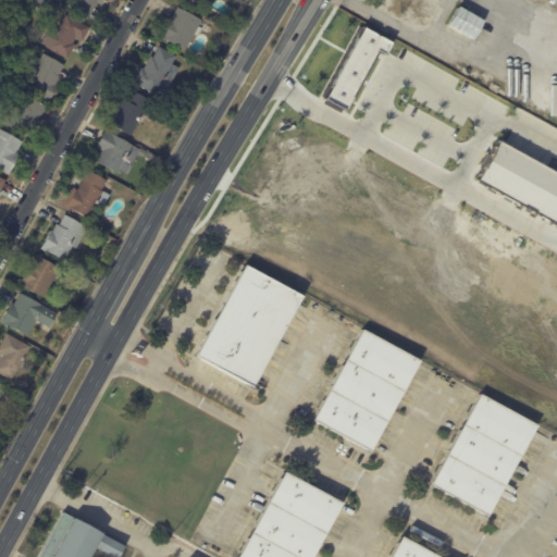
[(104,0),(102,4),(98,2),(89,19),(70,8),(73,0),(104,0)]
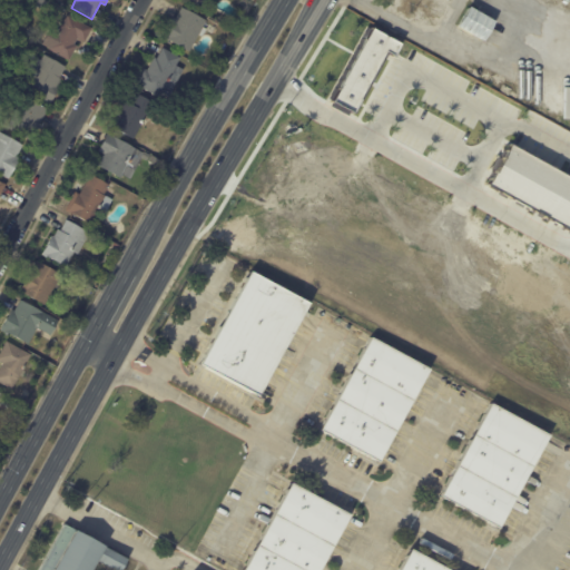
[(208,0),(204,9),(188,0),(208,0)]
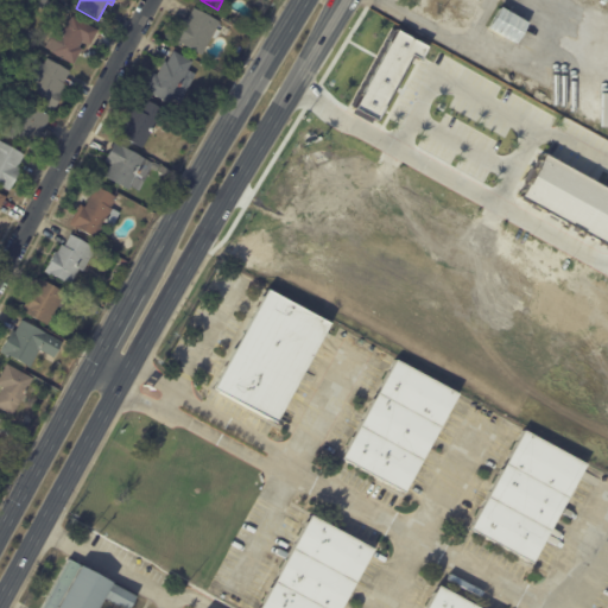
[(502,6),(529,21),(517,43),(489,27),(502,6)]
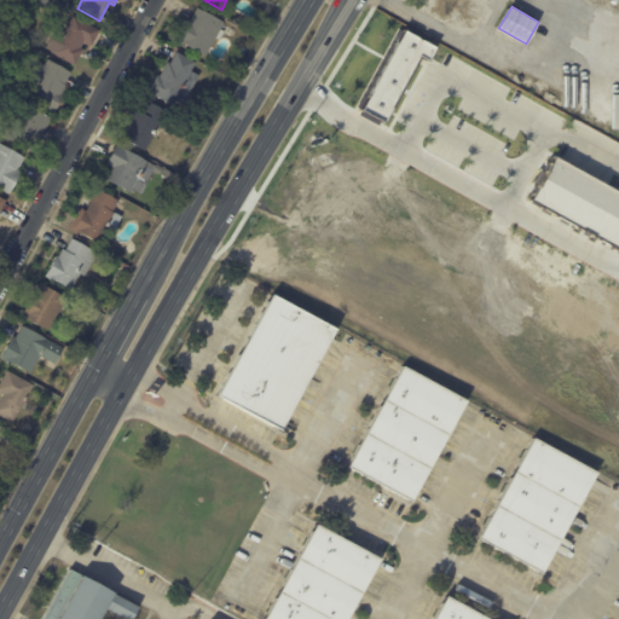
[(224,32),(225,33),(220,41),(217,39),(206,57),(177,41),(189,19),(191,21),(198,9),(225,23),(221,30),(224,32)]
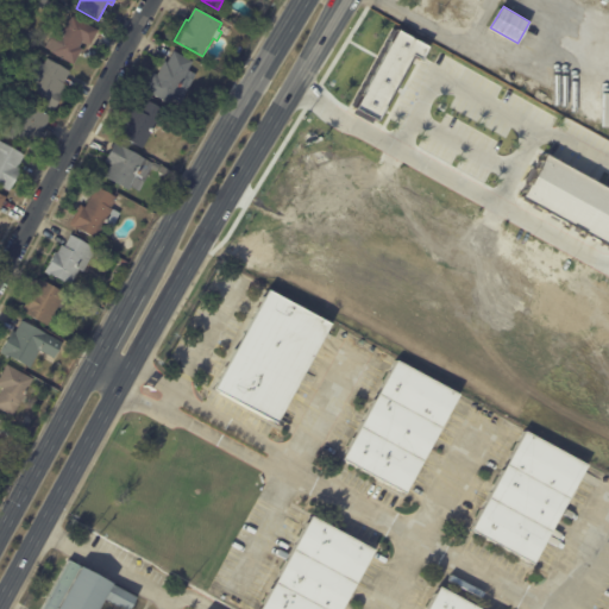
[(99,32),(90,45),(83,42),(80,48),(83,50),(74,66),(52,52),(52,51),(45,48),(55,30),(62,35),(73,16),(99,32)]
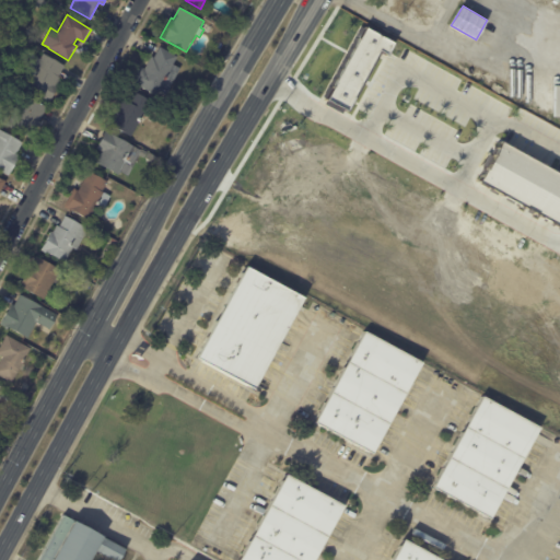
[(140,69),(141,68),(144,70),(152,56),(154,58),(160,47),(178,57),(174,65),(181,69),(166,96),(159,91),(156,95),(133,83),(140,69)]
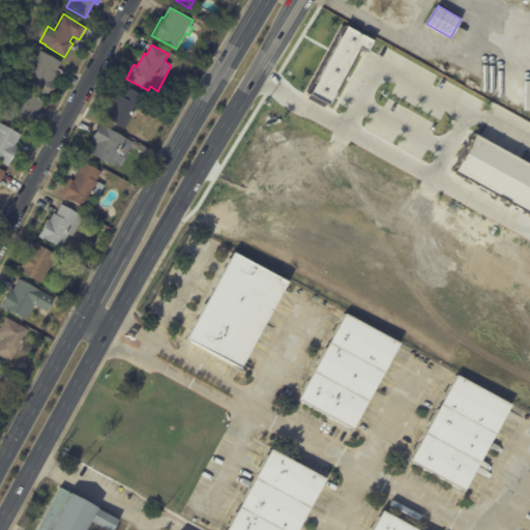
[(61,63),(56,74),(57,75),(53,82),(55,83),(47,97),(25,84),(38,61),(36,60),(41,52),(61,63)]
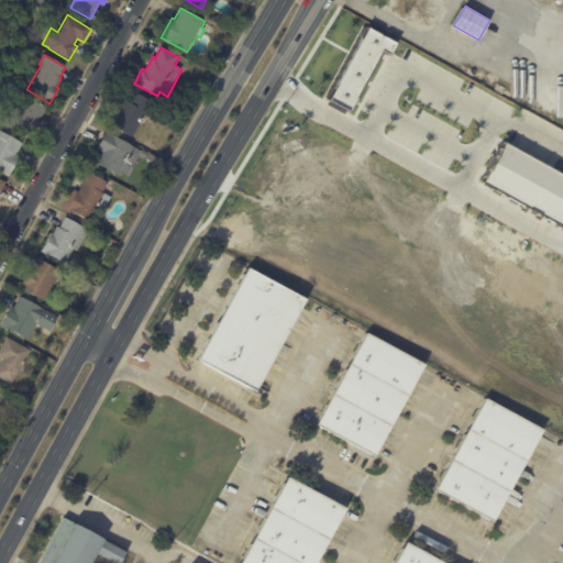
[(483,74),(487,76),(483,83),(478,80),(483,74)]
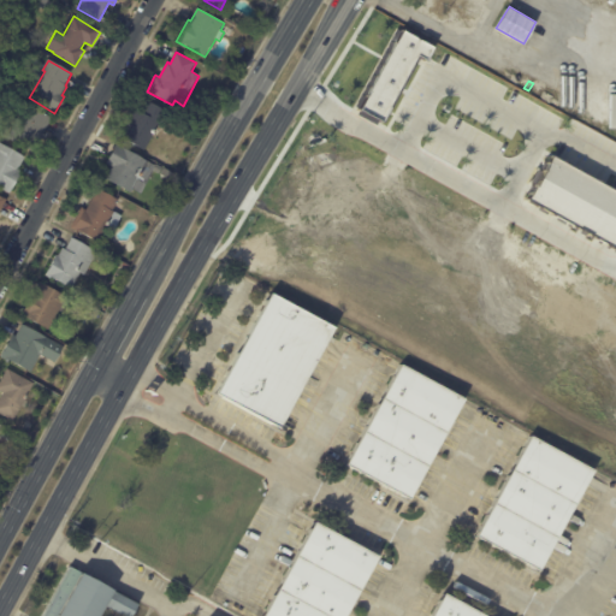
[(146,152),(122,138),(136,111),(141,113),(147,101),(173,116),(160,141),(153,136),(146,152)]
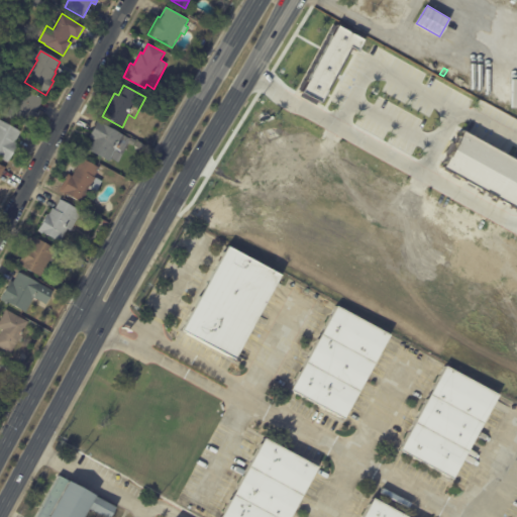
[(43,100),(29,128),(6,117),(20,88),(43,100)]
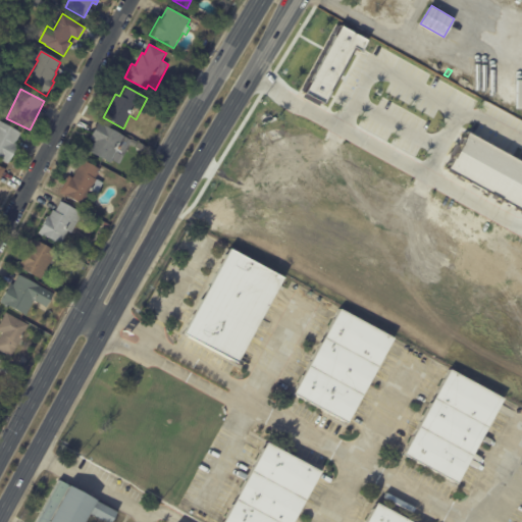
[(0,121),(21,134),(15,145),(18,146),(8,164),(0,159),(0,121)]
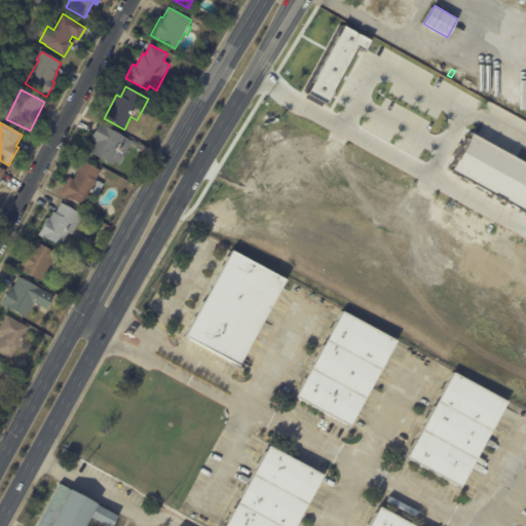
[(90,153),(97,143),(91,140),(101,124),(130,142),(121,156),(118,154),(111,165),(90,153)]
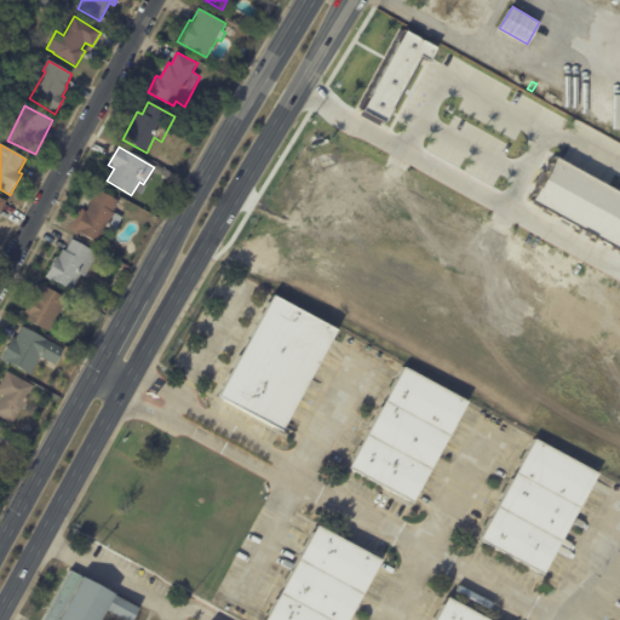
[(619,191),(619,250),(529,200),(554,155),(619,191)]
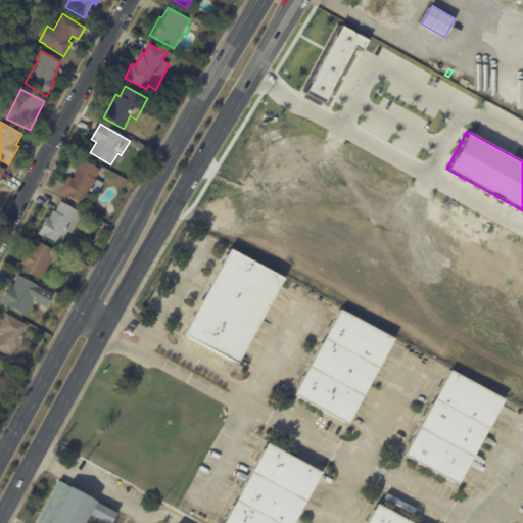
[(99,192),(98,195),(92,192),(91,193),(90,193),(82,206),(59,193),(69,177),(74,179),(83,161),(100,171),(95,180),(103,184),(99,192)]
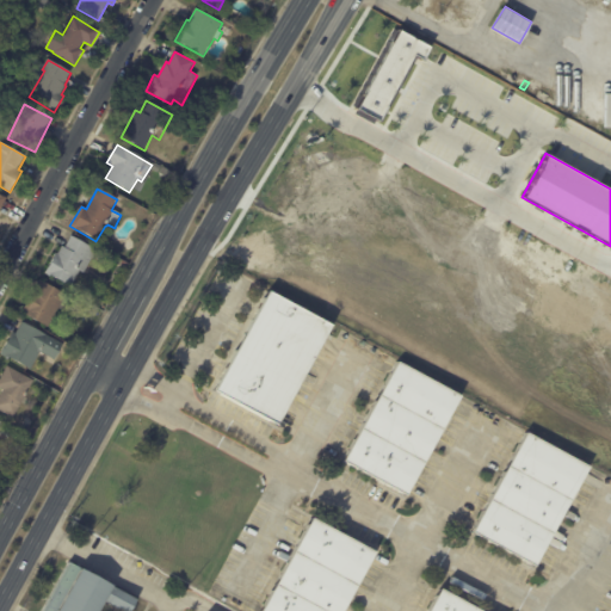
[(73,239),(96,250),(84,273),(79,271),(72,288),(45,275),(55,253),(59,254),(62,247),(65,248),(71,236),(73,239)]
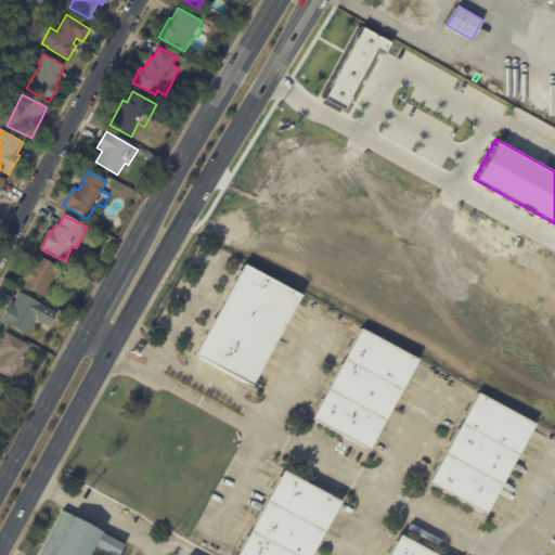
[(31,267),(38,256),(61,269),(44,298),(21,285),(31,267)]
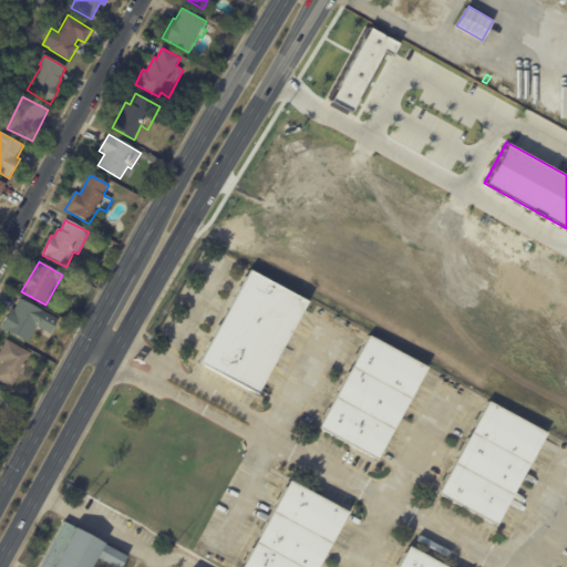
[(249,269),(307,301),(257,394),(198,362),(249,269)]
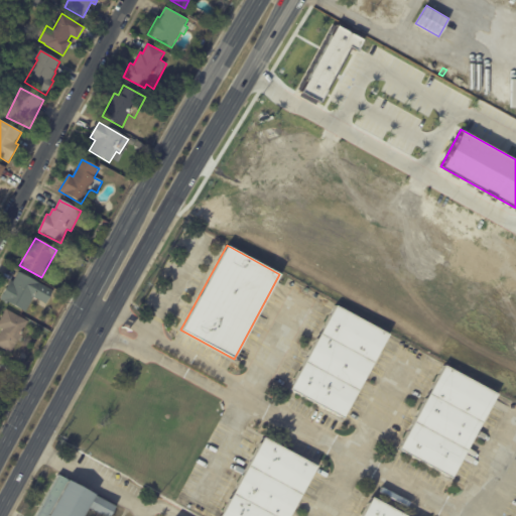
[(35,282),(52,292),(45,304),(33,298),(25,313),(1,299),(10,281),(13,283),(18,273),(35,282)]
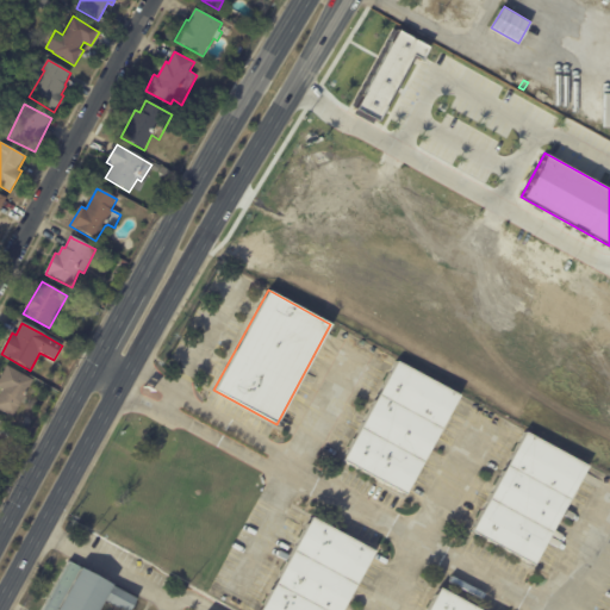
[(397,361),(459,394),(404,495),(343,460),(397,361)]
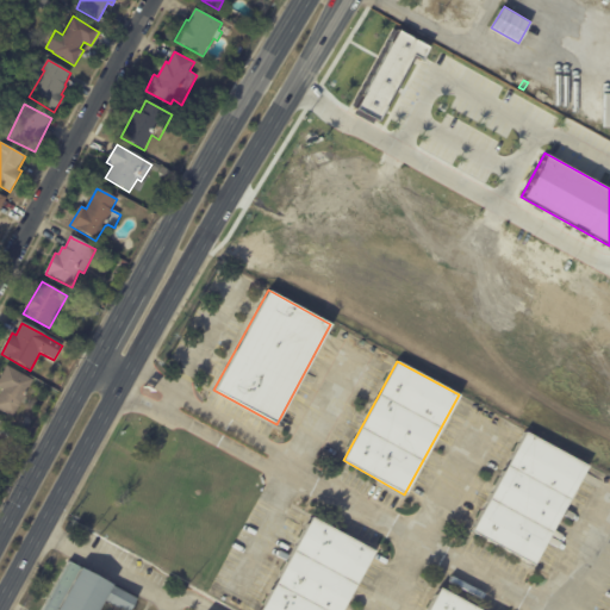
[(26,396),(13,418),(0,410),(0,397),(4,391),(0,388),(0,379),(7,367),(33,381),(26,396)]
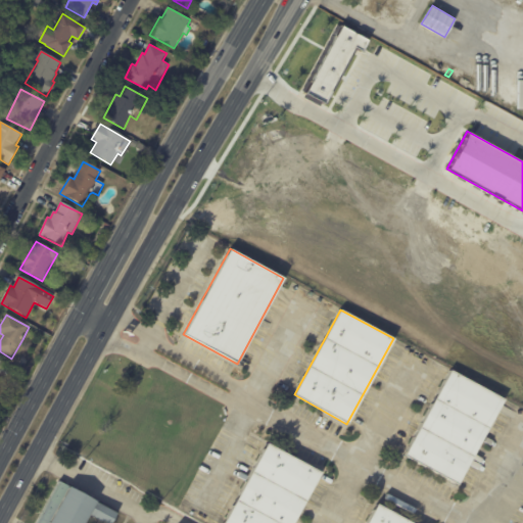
[(453,371),(504,399),(457,484),(403,456),(450,370),(453,371)]
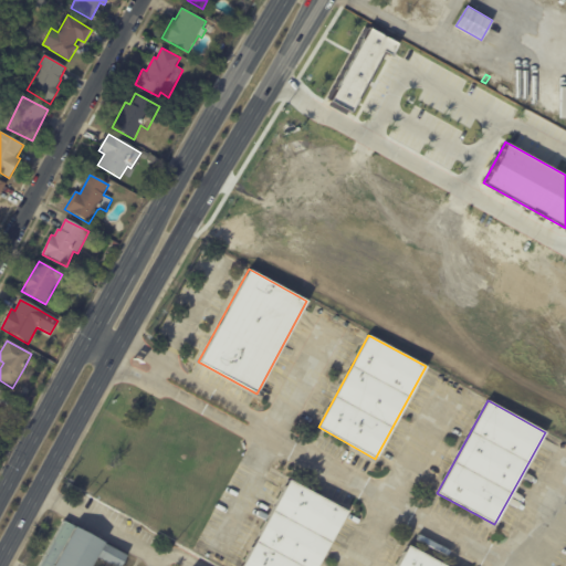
[(316,565),(241,565),(290,480),(347,512),(316,565)]
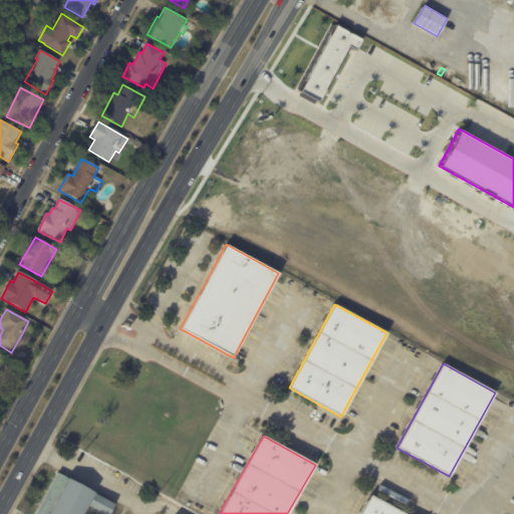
[(114,505),(109,513),(102,513),(87,505),(82,513),(35,513),(58,473),(114,505)]
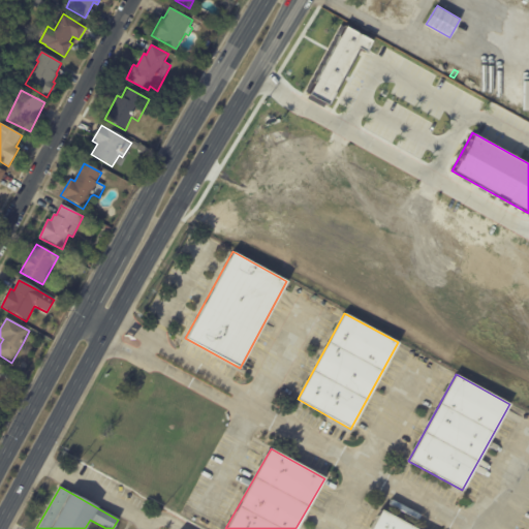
[(389,512),(417,528),(371,528),(382,509),(389,512)]
